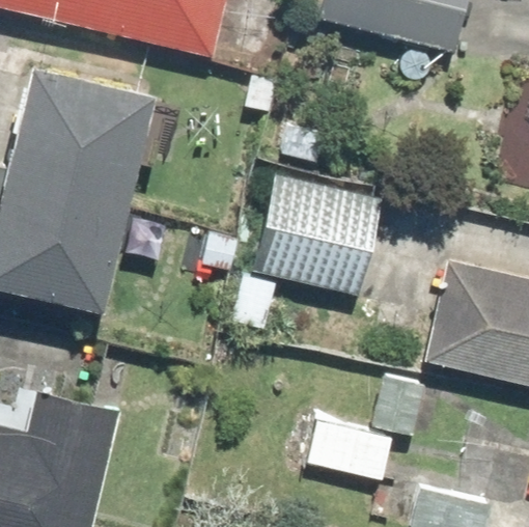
[(0,2),(214,58),(228,0),(0,0),(0,2)]
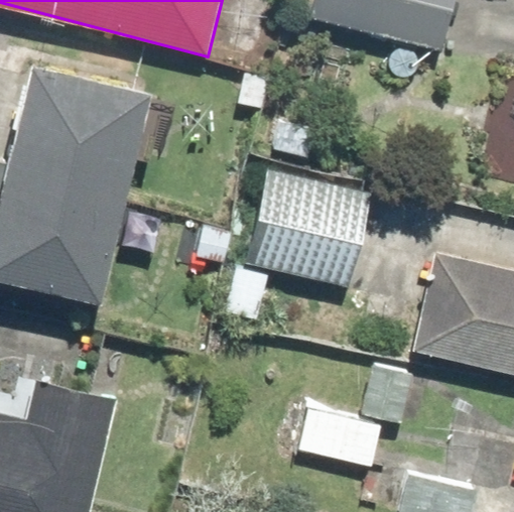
[(464,0),(312,0),(310,13),(454,45),(464,0)]
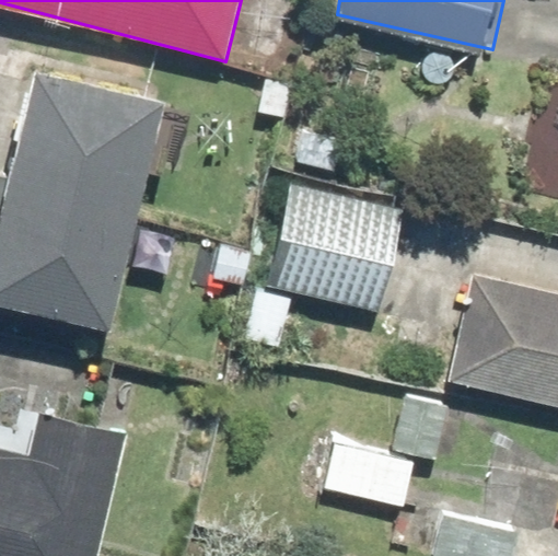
[(0,292),(125,322),(177,87),(32,54),(6,168),(0,166),(0,292)]
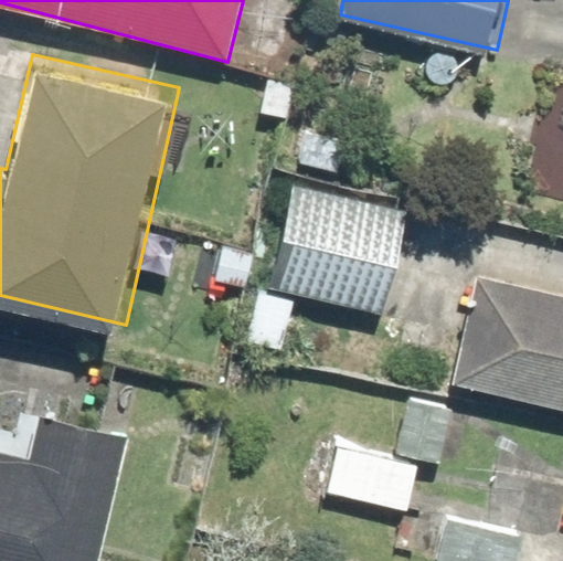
[(296,179),(272,289),(391,316),(415,204),(296,179)]
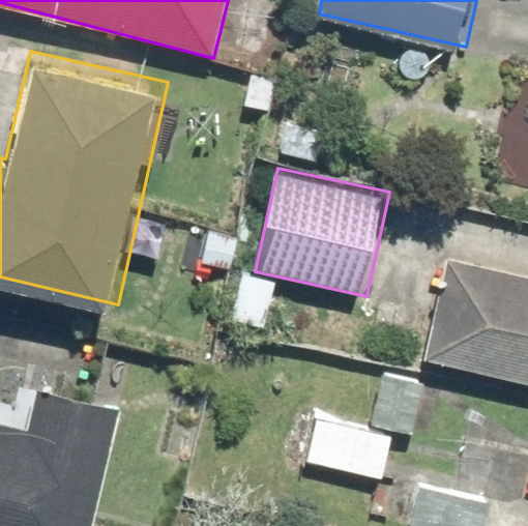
[(527,279),(447,258),(421,353),(527,381),(527,279)]
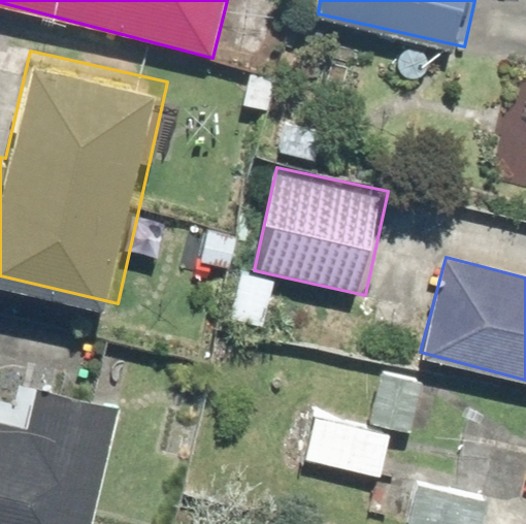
[(424,379),(381,369),(369,418),(413,428),(424,379)]
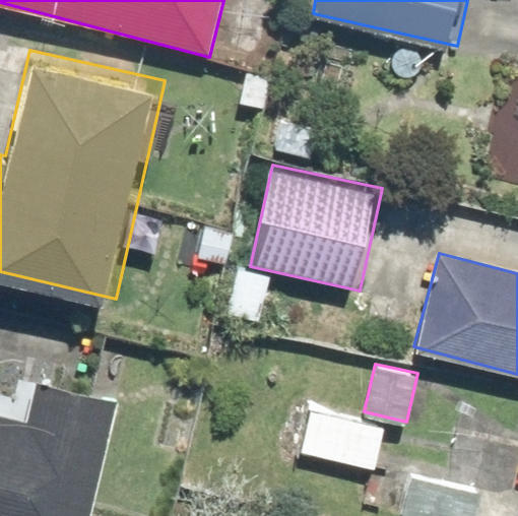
[(88,515),(119,392),(46,374),(34,422),(0,413),(0,515),(88,515)]
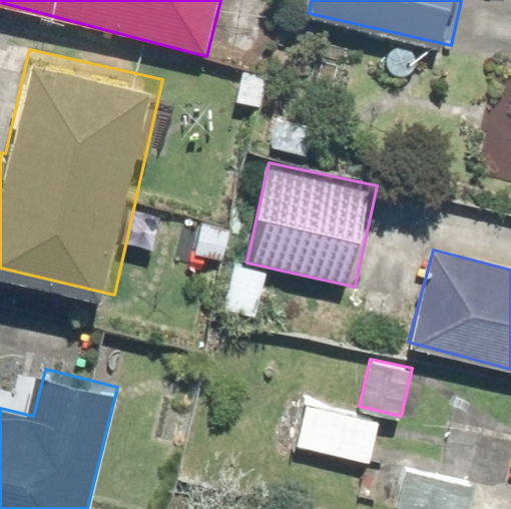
[(383,420),(306,405),(297,449),(374,464),(383,420)]
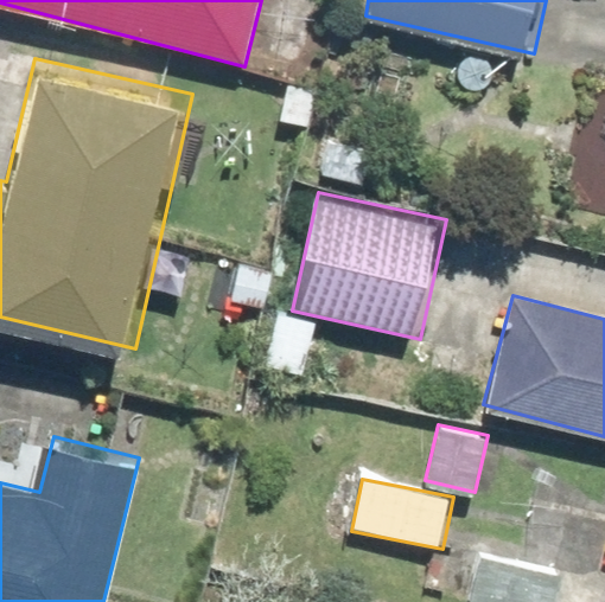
[(555,601),(560,572),(475,559),(467,601),(555,601)]
